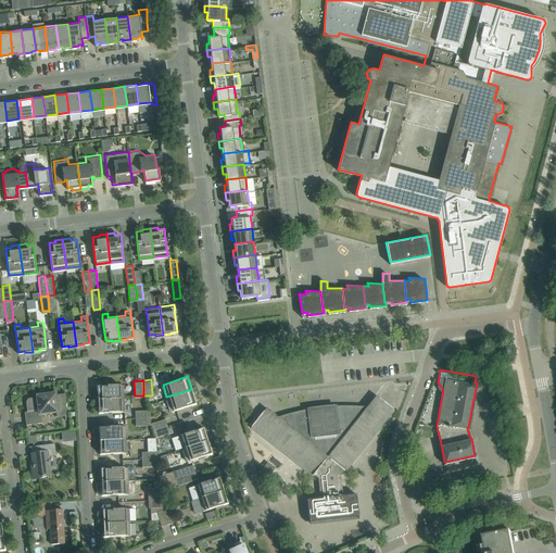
[(124,397),(123,382),(97,384),(98,398),(124,397)]
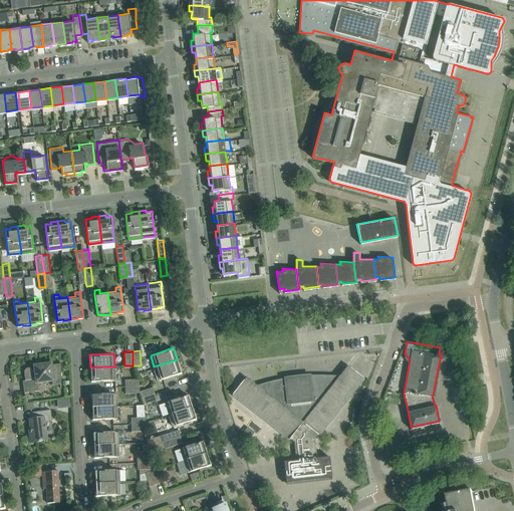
[(181,371),(177,359),(154,366),(158,378),(181,371)]
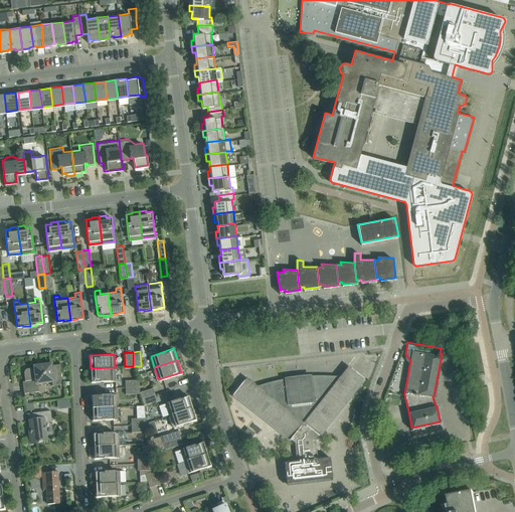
[(60,376),(60,362),(51,363),(51,361),(33,364),(34,366),(28,366),(27,366),(26,367),(25,367),(24,368),(24,369),(24,370),(24,371),(25,379),(25,382),(23,382),(24,391),(38,389),(37,381),(51,379),(53,379),(53,377),(60,376)]
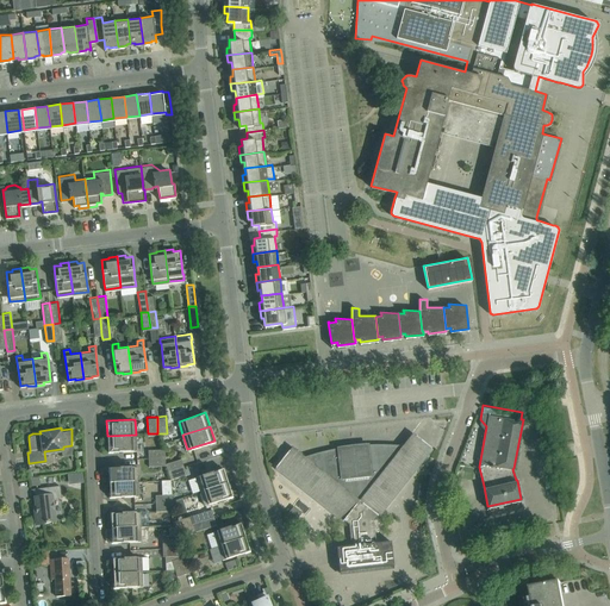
[(378,514),(431,445),(412,431),(403,443),(397,443),(391,443),(385,442),(378,442),(373,443),(366,443),(361,443),(354,444),(346,445),(340,445),(334,447),(329,448),(322,450),(315,451),(310,453),(304,455),(292,444),(275,464),(343,519),(343,518),(348,522),(350,544),(336,545),(338,570),(393,564),(393,563),(391,539),(377,541),(373,518),(378,513),(378,514)]
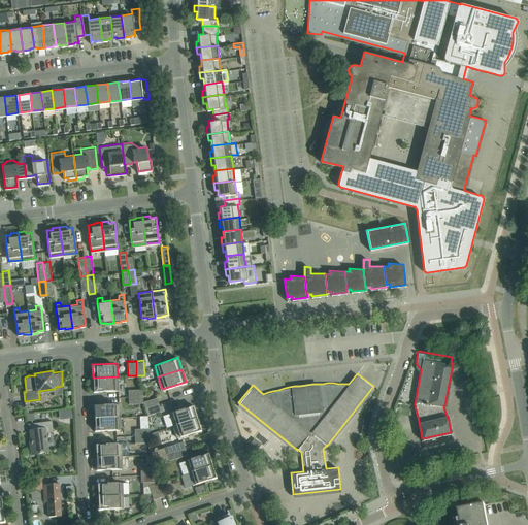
[(118,389),(118,376),(93,378),(93,390),(118,389)]
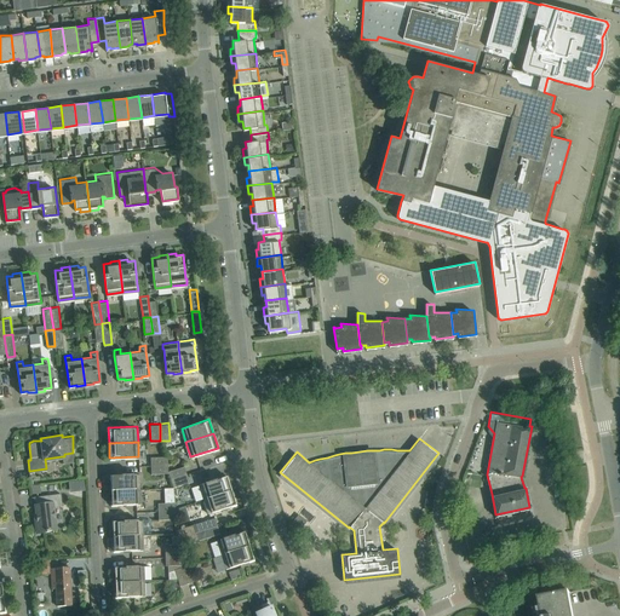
[(171,478),(187,473),(184,465),(168,470),(168,472),(171,478)]
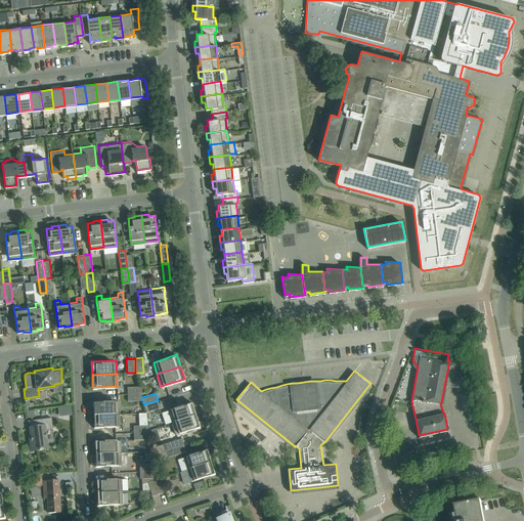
[(119,413),(118,399),(93,400),(94,414),(119,413)]
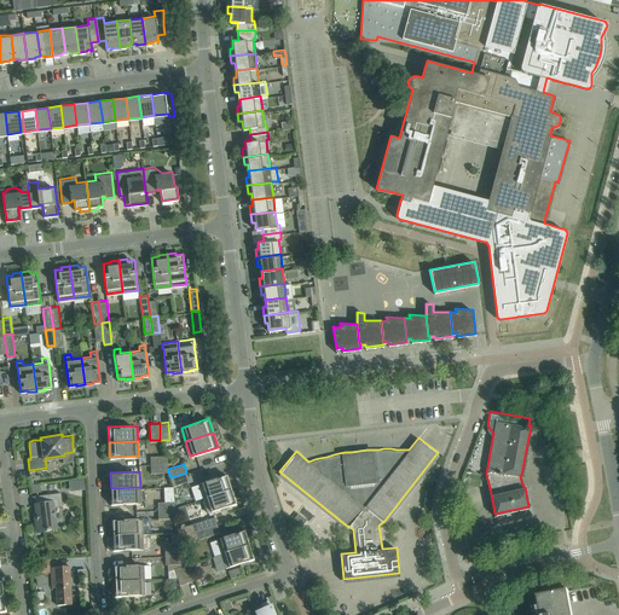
[(189,480),(186,473),(171,477),(173,485),(189,480)]
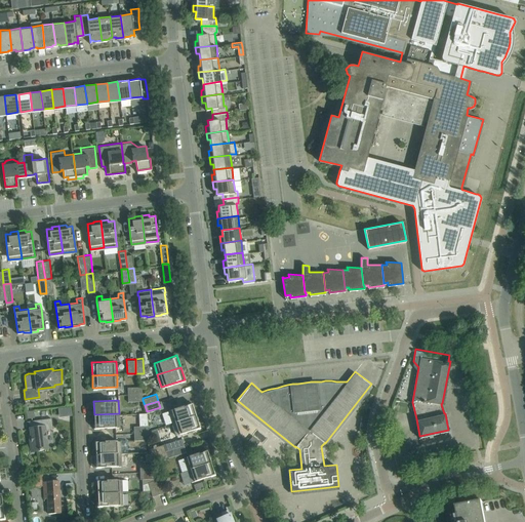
[(196,414),(192,402),(168,409),(172,422),(196,414)]
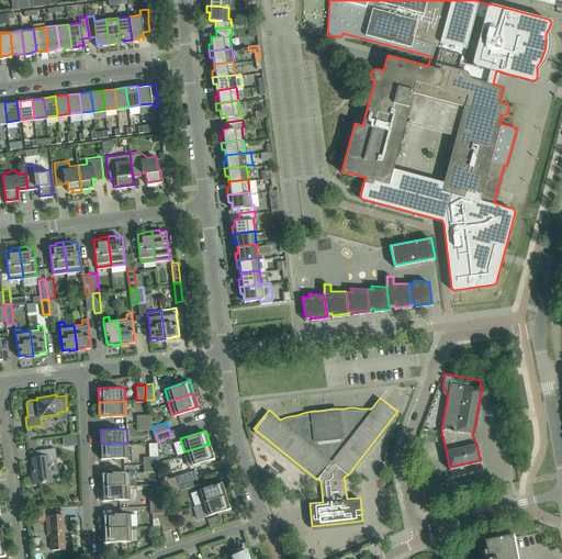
[(127,456),(127,443),(101,444),(101,457),(127,456)]
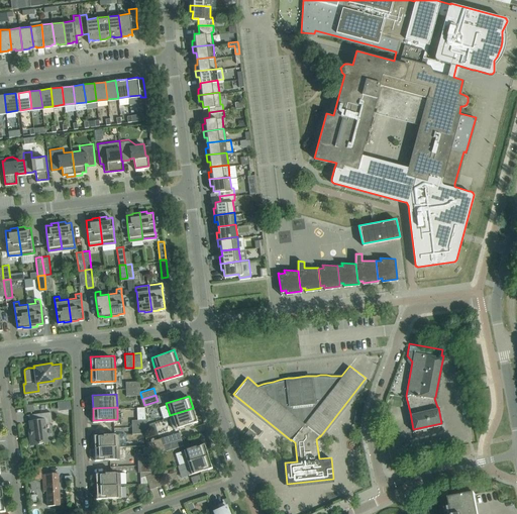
[(197,420),(193,408),(170,415),(174,427),(197,420)]
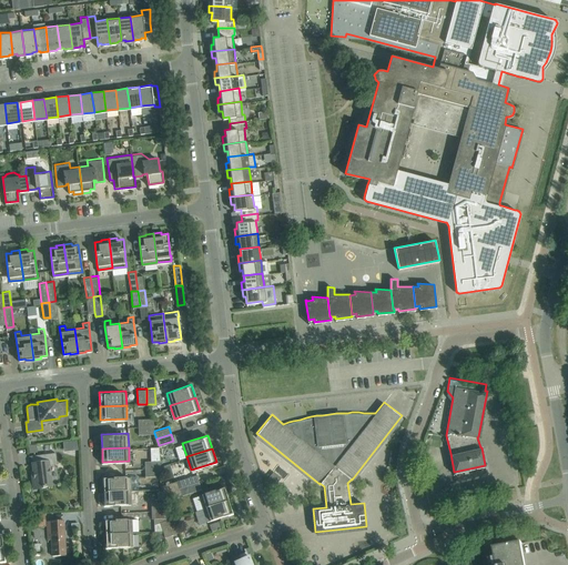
[(51,484),(49,460),(54,458),(54,452),(56,452),(56,451),(32,454),(33,461),(32,461),(33,475),(32,476),(33,487),(44,486),(44,484),(51,484)]
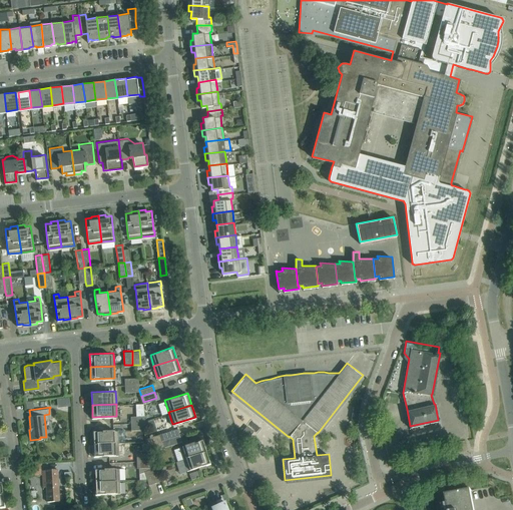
[(246,424),(242,429),(250,434),(253,430),(246,424)]
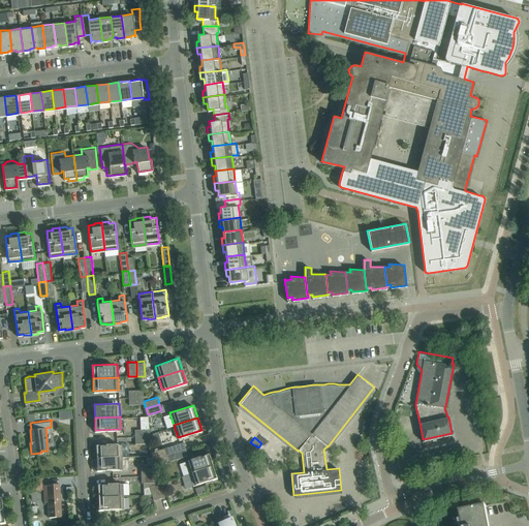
[(187,441),(167,449),(173,463),(192,456),(187,441)]
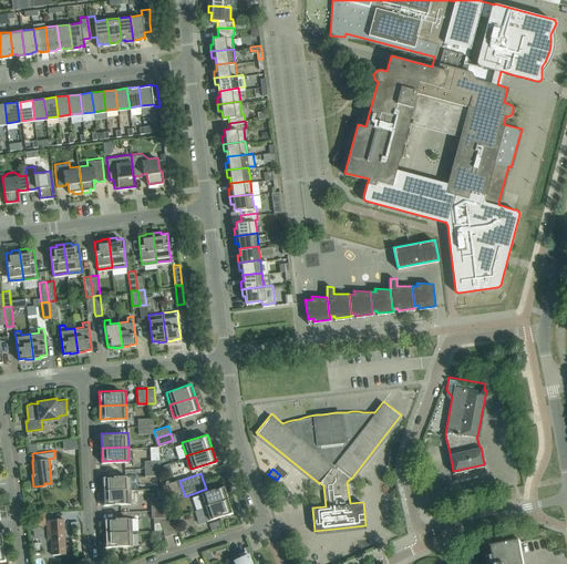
[(130,474),(103,475),(103,490),(130,489),(137,488),(138,488),(137,474),(130,474)]
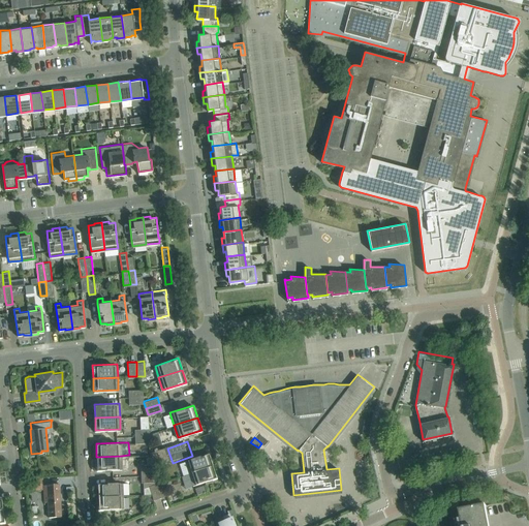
[(166,454),(164,446),(150,451),(153,458),(166,454)]
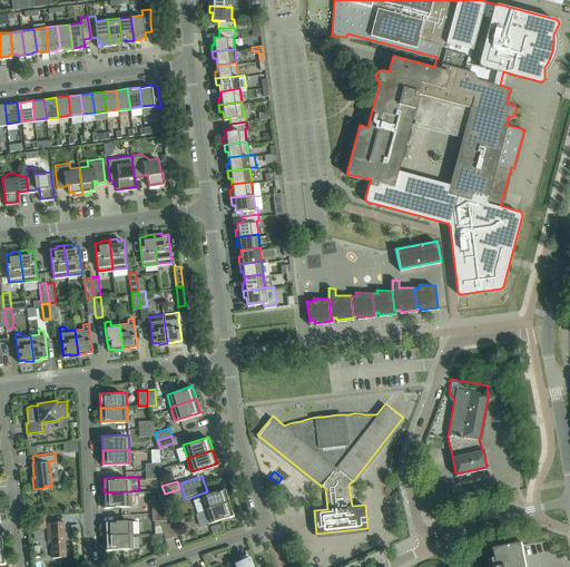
[(204,509),(229,500),(225,488),(199,496),(204,509)]
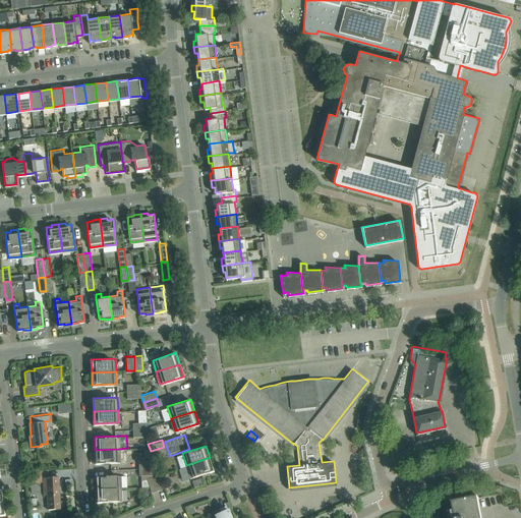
[(166,453),(164,447),(151,451),(153,458),(166,453)]
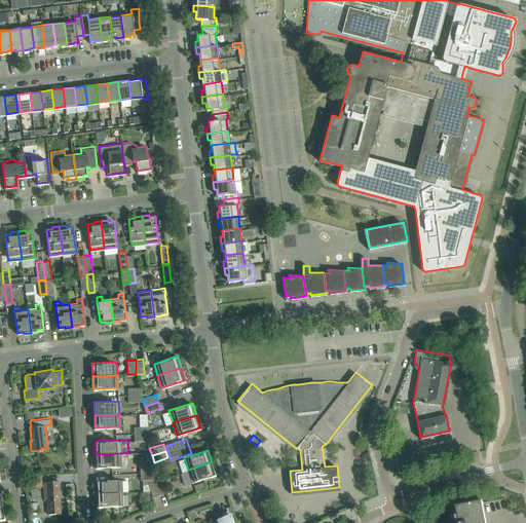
[(120,453),(96,454),(97,467),(121,465),(128,465),(127,452),(120,453)]
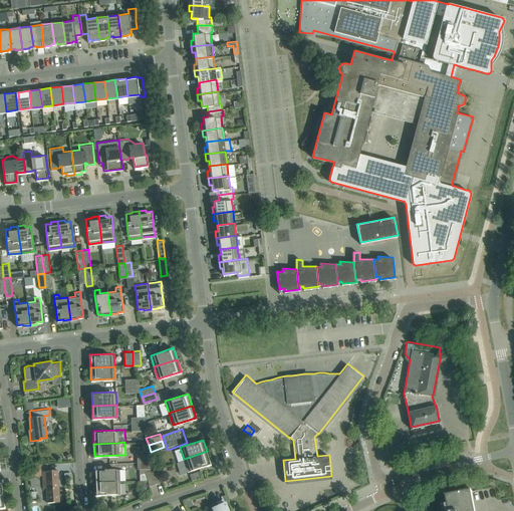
[(210,463),(207,451),(184,459),(188,471),(210,463)]
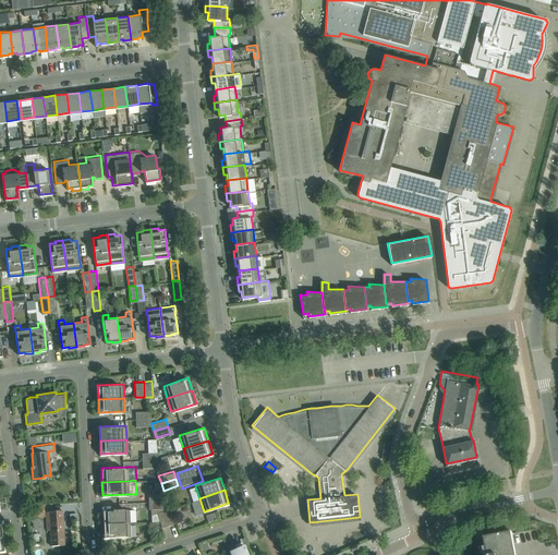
[(29,515),(45,515),(45,503),(29,503),(29,515)]
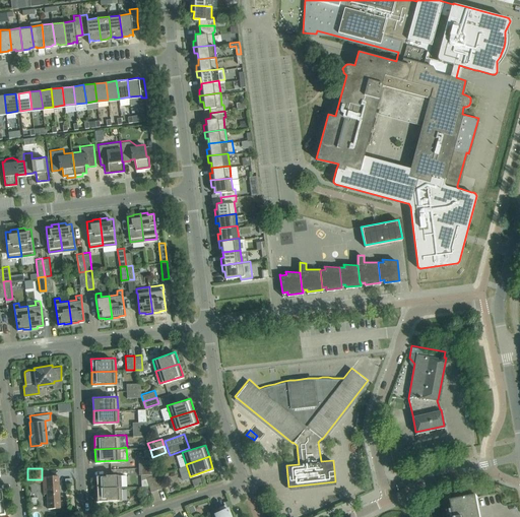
[(165,486),(159,472),(153,474),(157,488),(165,486)]
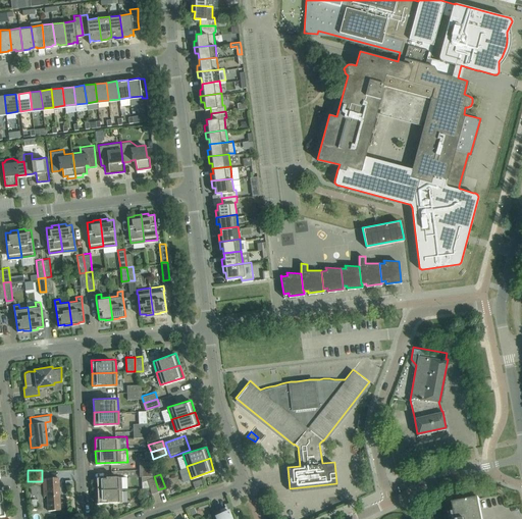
[(60,508),(58,475),(43,476),(44,494),(47,494),(48,509),(60,508)]
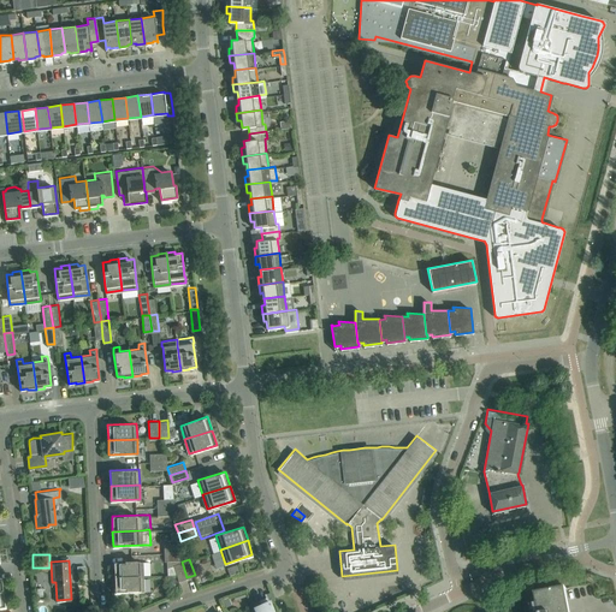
[(143,576),(142,560),(113,562),(114,577),(143,576)]
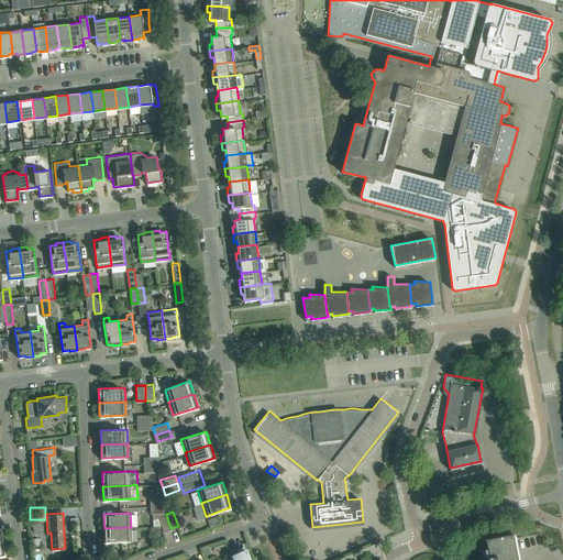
[(170,528),(166,514),(158,516),(163,531),(170,528)]
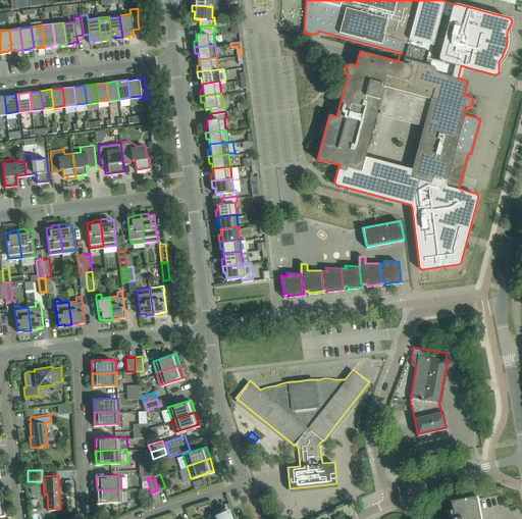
[(121,501),(121,488),(97,489),(98,502),(121,501)]
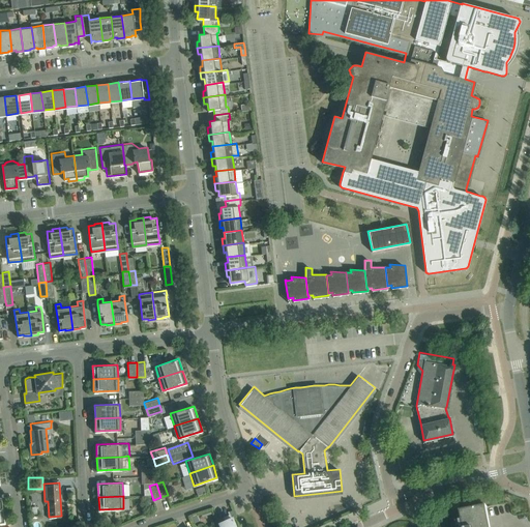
[(487,526),(483,505),(487,504),(461,509),(464,526),(487,526)]
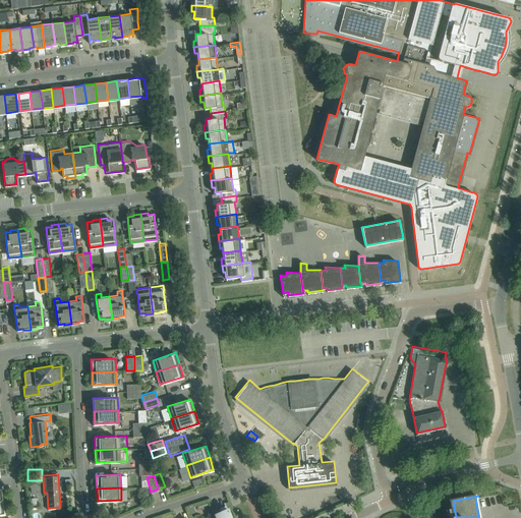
[(231,517),(228,510),(231,509),(228,500),(225,502),(225,501),(224,502),(225,504),(219,507),(221,511),(215,514),(216,517),(231,517)]
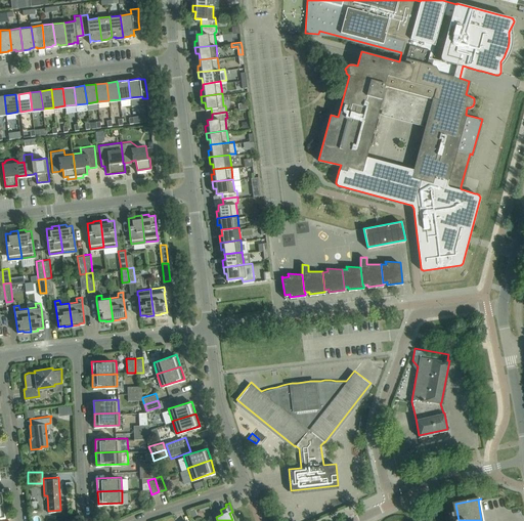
[(190,516),(198,513),(194,507),(188,510),(190,516)]
